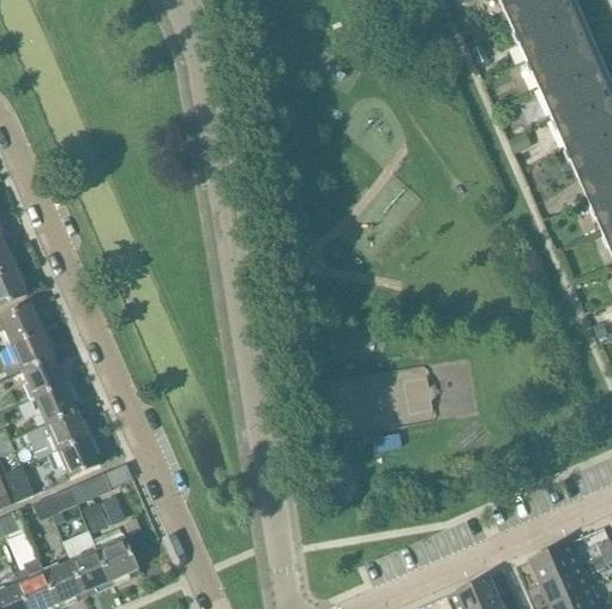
[(503,0),(611,249),(611,94),(570,0),(503,0)]
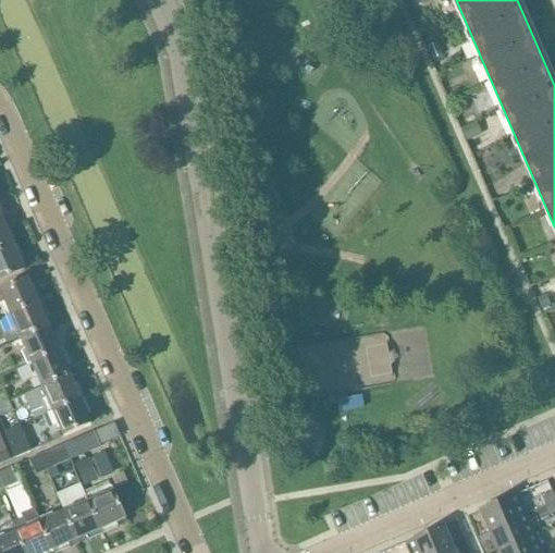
[(439,39),(429,44),(435,57),(445,52),(439,39)]
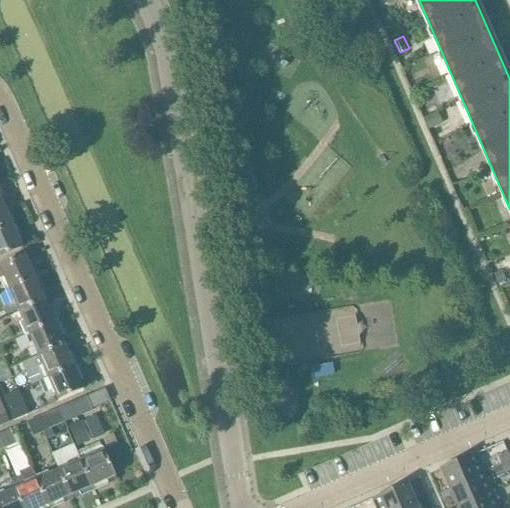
[(440,109),(426,115),(430,126),(444,120),(440,109)]
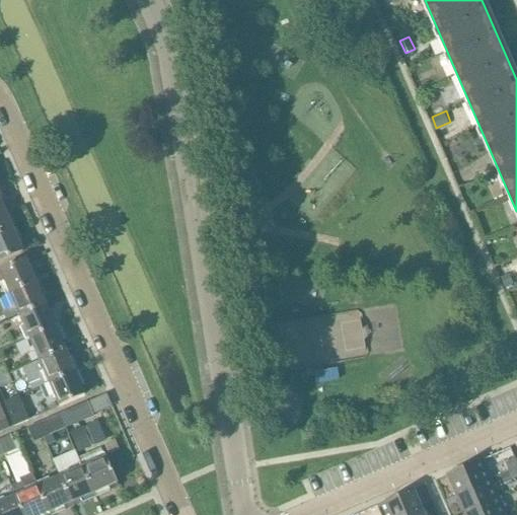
[(5,203),(0,205),(0,231),(19,224),(12,209),(8,211),(5,203)]
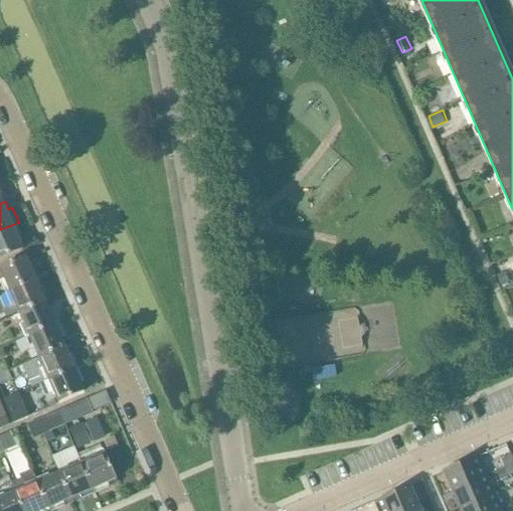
[(19,222),(0,229),(0,257),(24,246),(21,238),(25,236),(19,222)]
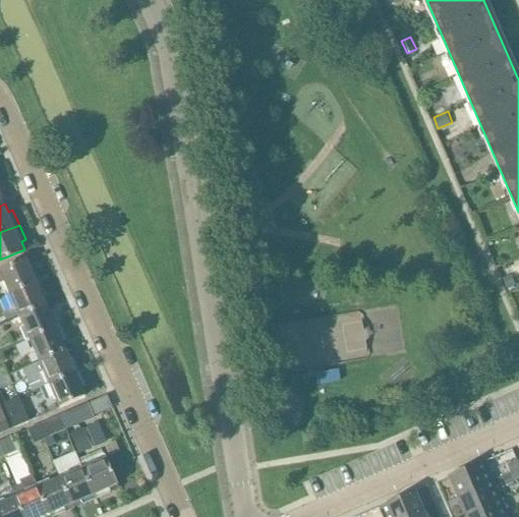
[(29,256),(1,269),(5,279),(3,280),(8,292),(8,293),(42,278),(36,264),(32,265),(29,256)]
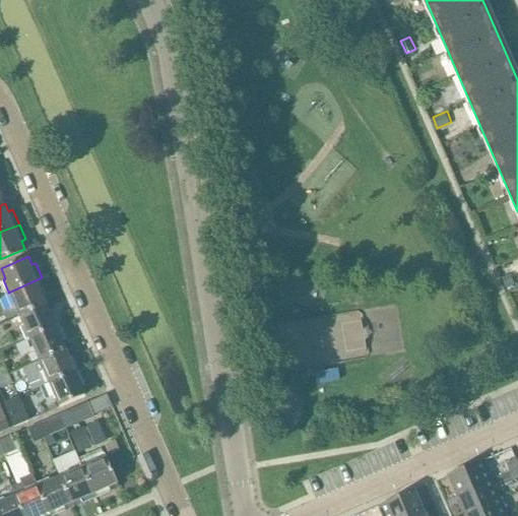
[(504,275),(508,285),(516,282),(512,272),(504,275)]
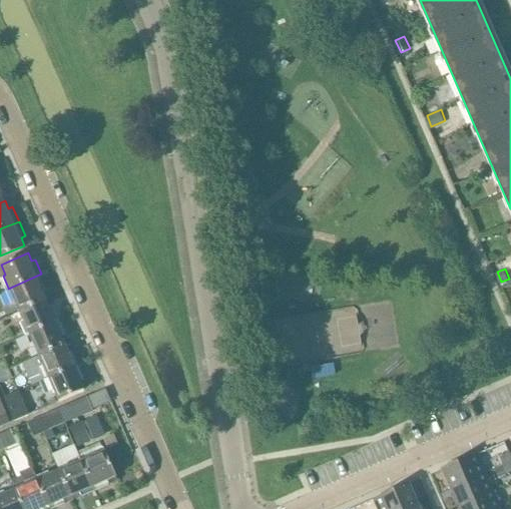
[(41,274),(8,289),(13,301),(16,299),(20,308),(20,309),(47,298),(44,290),(47,289),(41,274)]
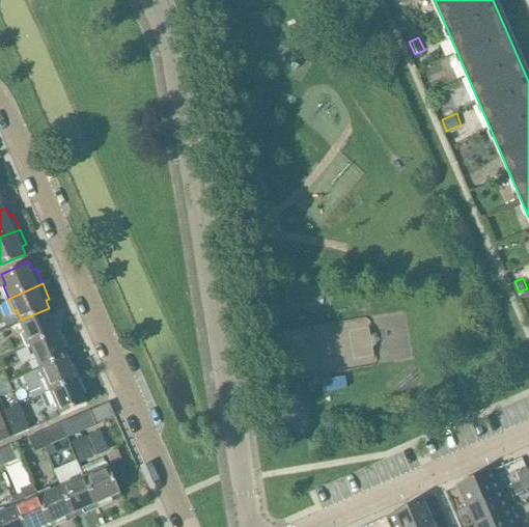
[(49,308),(21,320),(25,330),(23,331),(28,343),(28,344),(62,329),(56,314),(52,315),(49,308)]
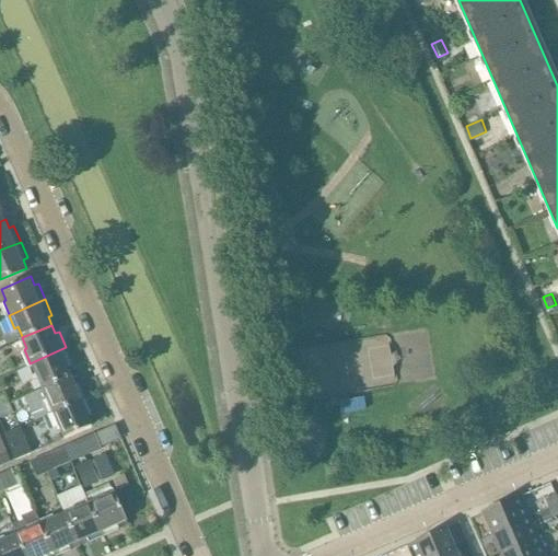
[(66,347),(30,363),(35,377),(38,375),(43,386),(72,373),(69,366),(73,363),(66,347)]
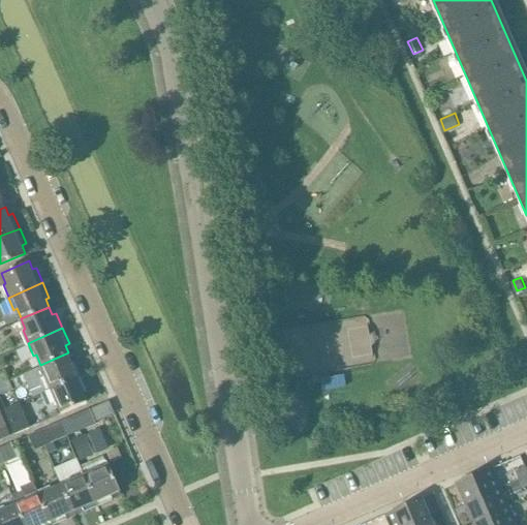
[(68,352),(40,365),(45,375),(42,376),(48,389),(83,374),(75,359),(72,361),(68,352)]
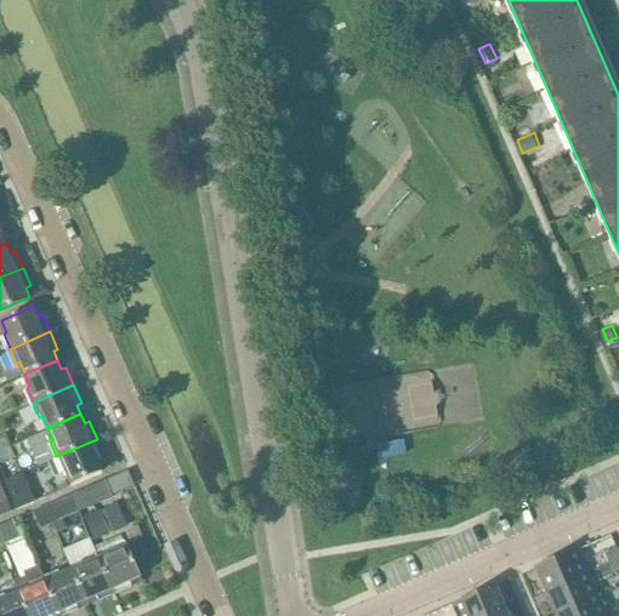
[(0,448),(12,443),(7,432),(0,435),(0,448)]
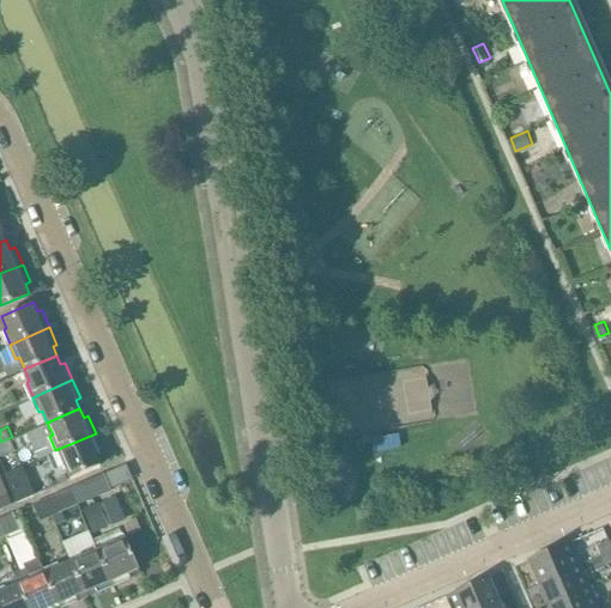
[(96,433),(55,450),(62,466),(66,464),(71,476),(103,462),(98,453),(103,450),(96,433)]
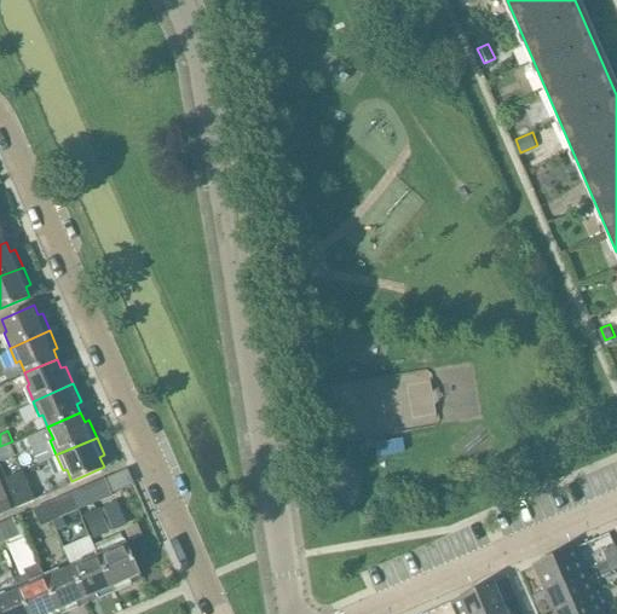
[(12,441),(0,446),(0,459),(17,453),(12,441)]
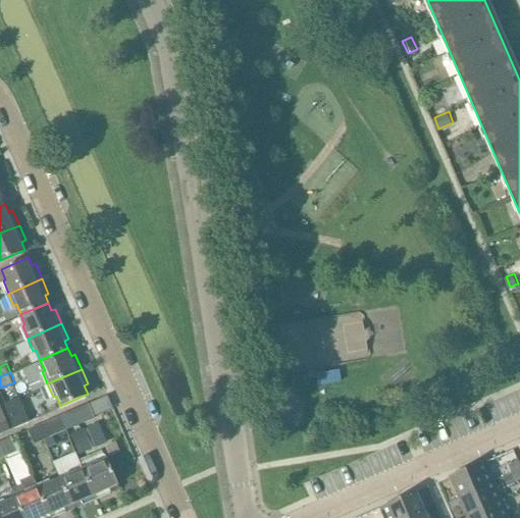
[(61,413),(67,428),(97,415),(91,401),(61,413)]
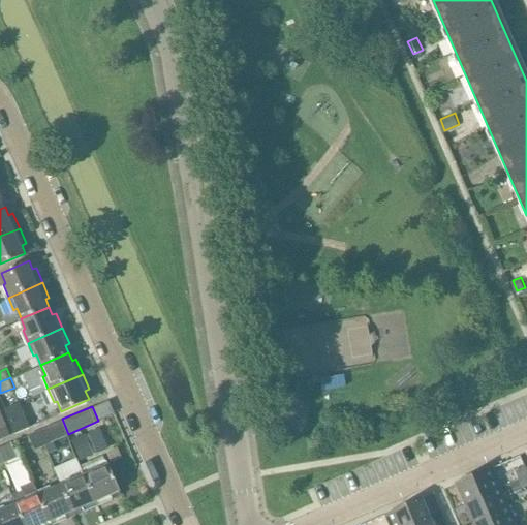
[(11,421),(17,431),(31,425),(27,414),(11,421)]
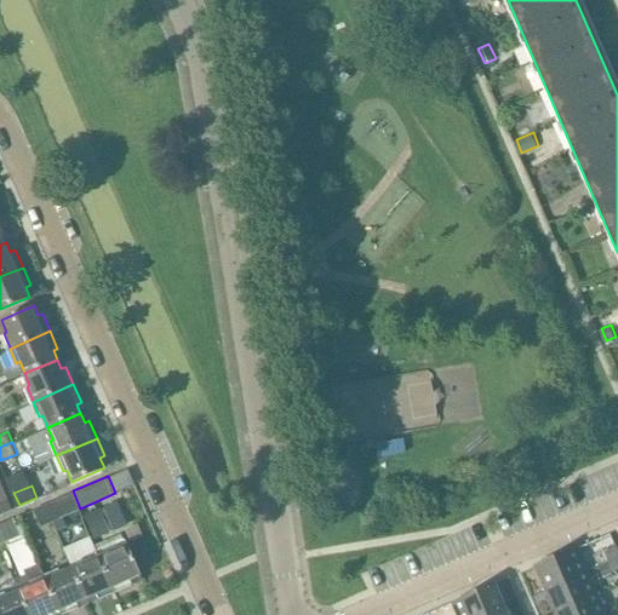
[(0,499),(0,512),(13,507),(9,495),(0,499)]
